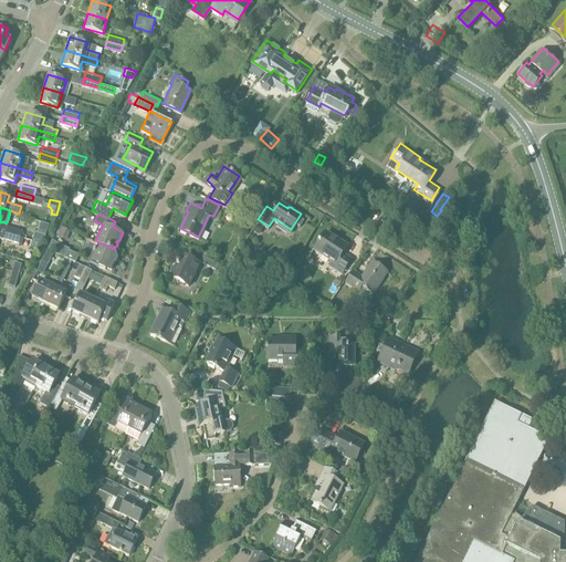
[(6,231),(20,236),(22,228),(8,224),(6,231)]
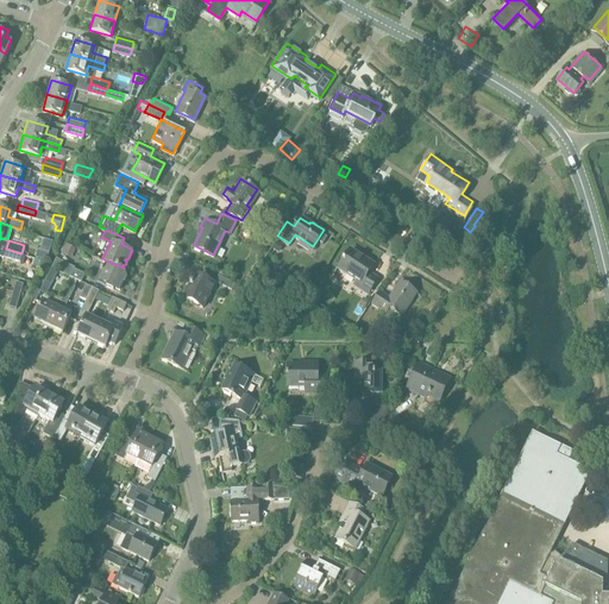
[(66,240),(61,250),(66,252),(70,243),(66,240)]
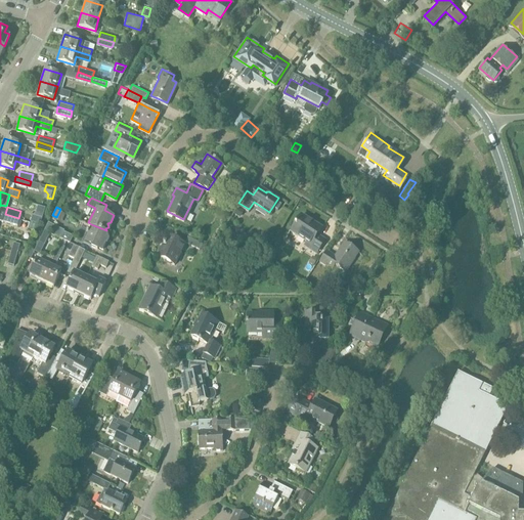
[(317,250),(325,237),(316,232),(320,226),(311,220),(311,219),(301,212),(291,228),(309,241),(307,244),(317,250)]
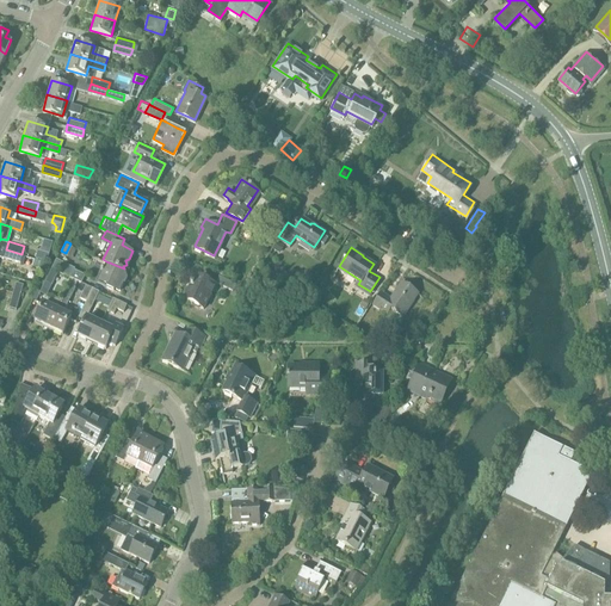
[(37,248),(36,255),(47,259),(48,252),(37,248)]
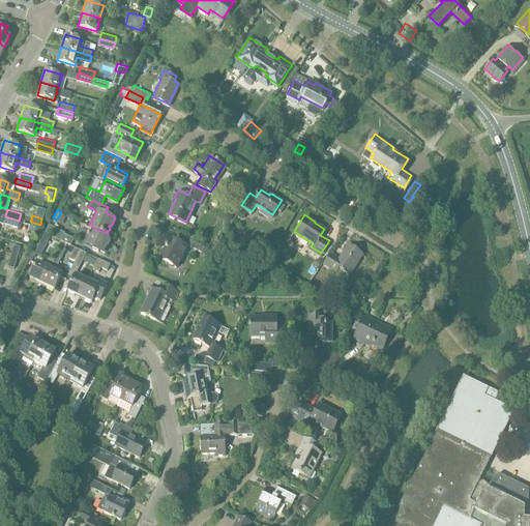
[(17,226),(19,221),(5,216),(3,222),(17,226)]
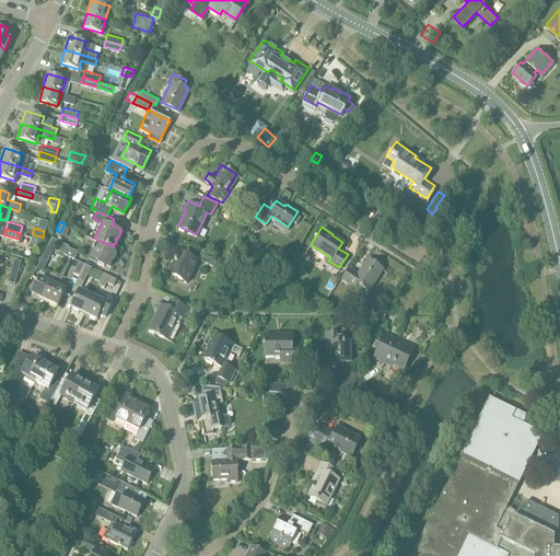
[(32,235),(30,242),(38,244),(41,238),(32,235)]
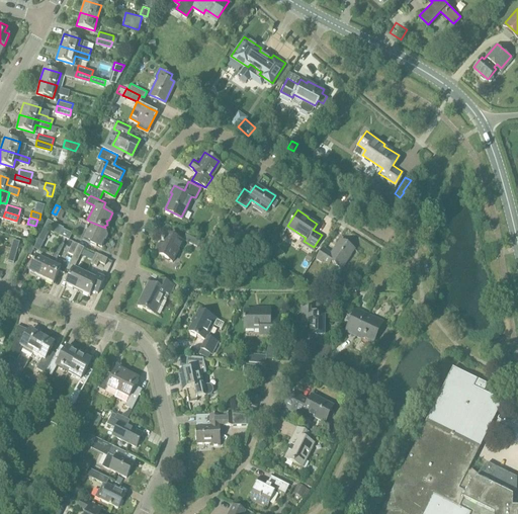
[(60,233),(63,227),(49,220),(46,227),(60,233)]
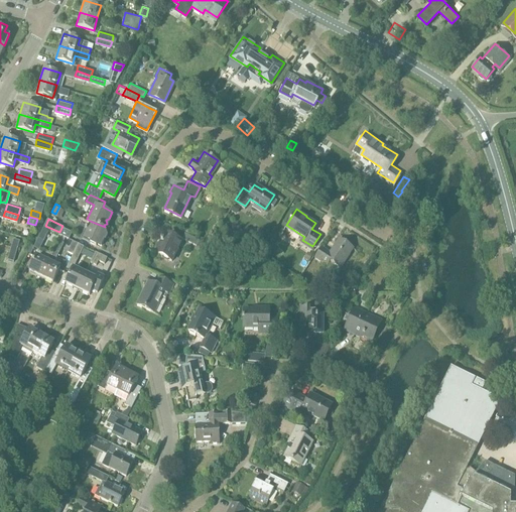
[(105,227),(90,221),(87,227),(85,226),(82,234),(90,238),(90,240),(95,243),(96,241),(101,243),(104,237),(103,235),(107,233),(105,227)]
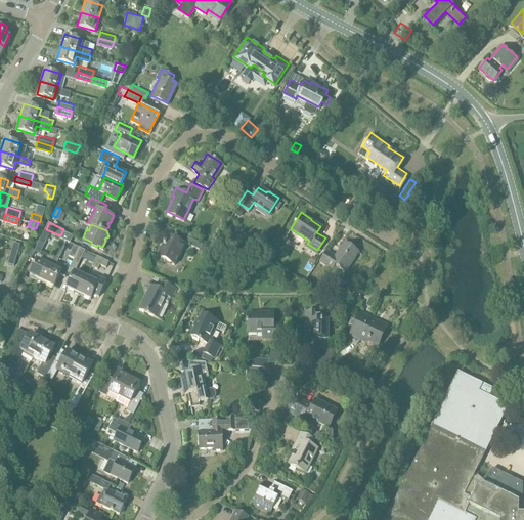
[(45,242),(49,231),(45,229),(40,240),(45,242)]
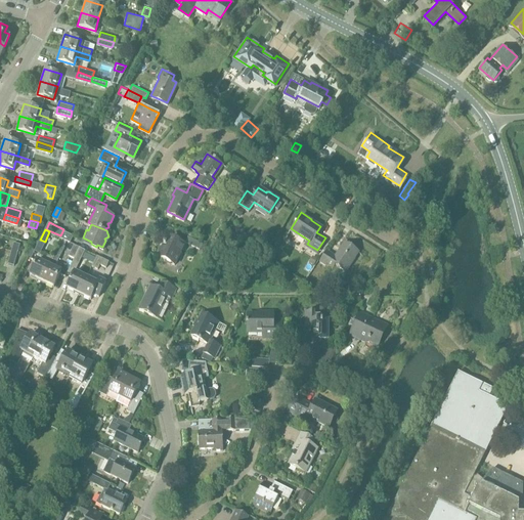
[(200,247),(202,242),(188,235),(185,240),(200,247)]
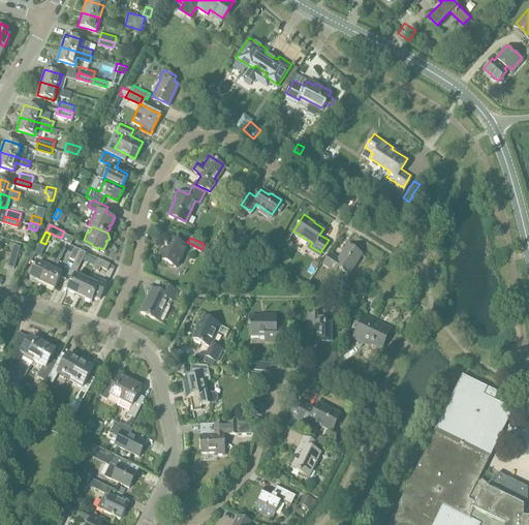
[(176,266),(186,245),(174,239),(170,246),(165,244),(159,257),(176,266)]
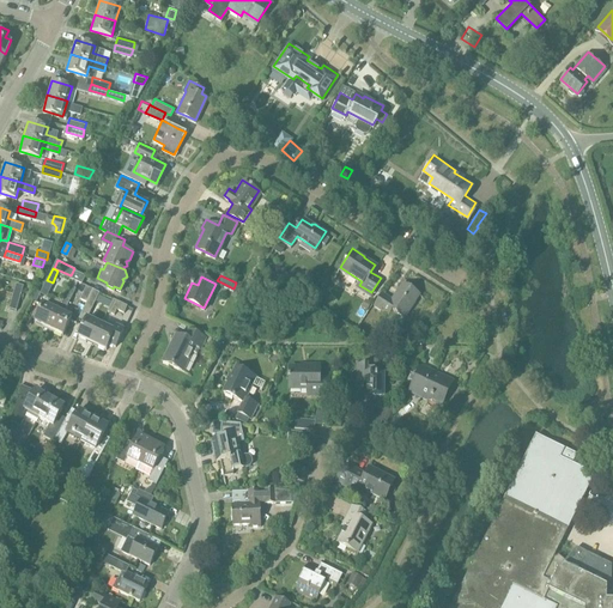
[(13,289),(20,291),(24,283),(16,280),(13,289)]
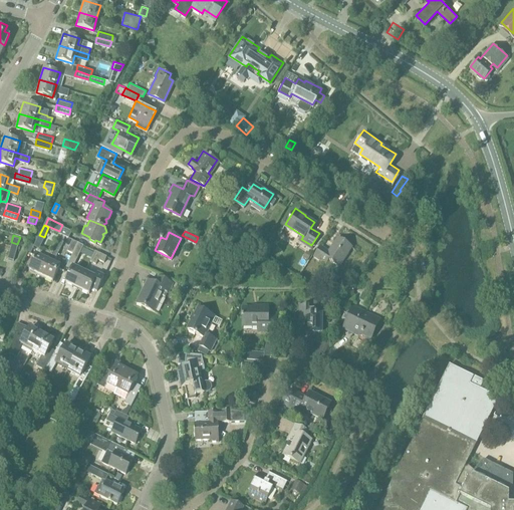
[(338,264),(351,245),(338,236),(330,248),(329,247),(328,248),(320,243),(314,253),(325,260),(327,257),(338,264)]
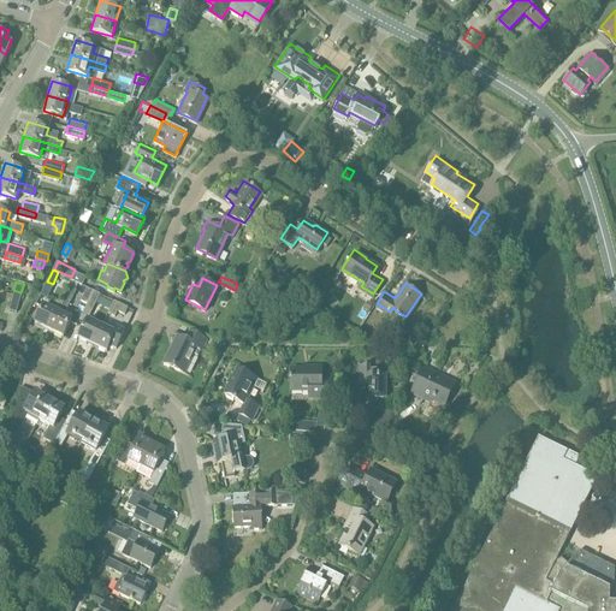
[(87,301),(93,288),(87,285),(81,297),(87,301)]
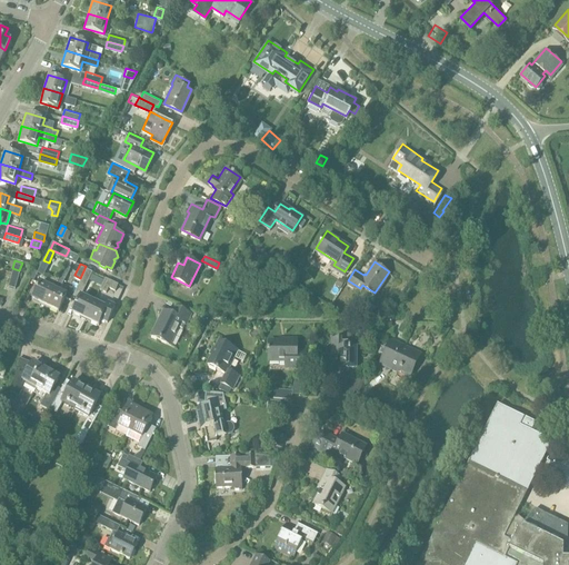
[(92,269),(86,266),(72,294),(78,297),(92,269)]
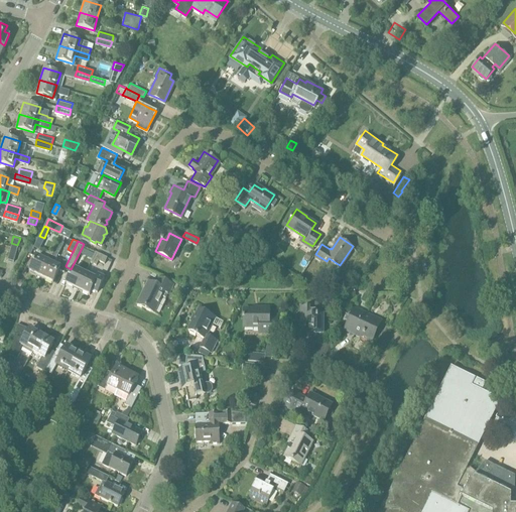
[(13,259),(17,245),(11,243),(7,257),(13,259)]
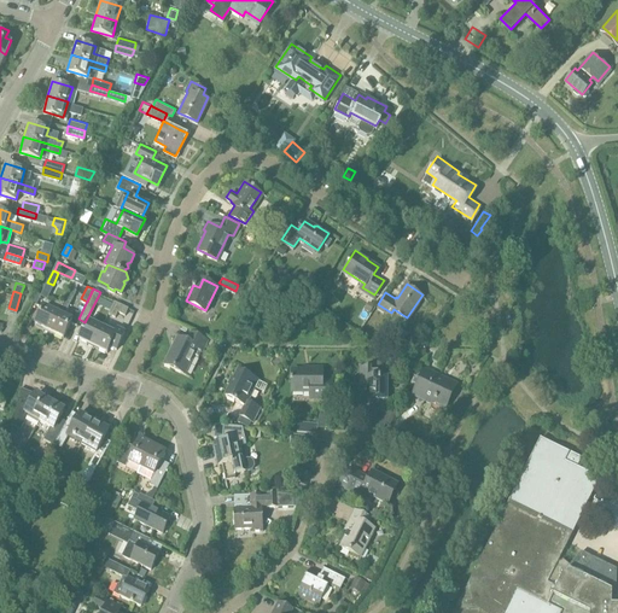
[(48,328),(62,301),(57,298),(52,308),(44,303),(34,321),(42,326),(42,327),(53,332),(54,331),(48,328)]
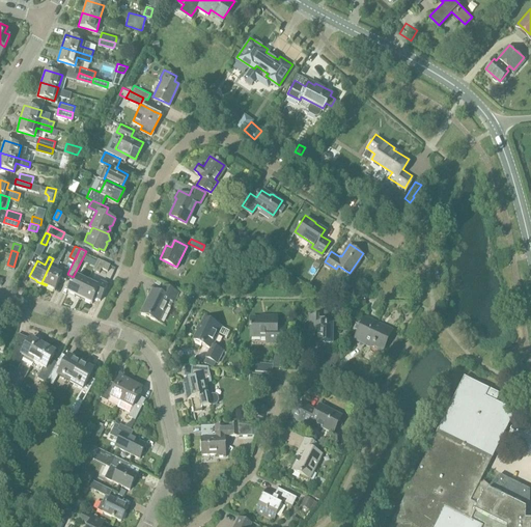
[(110,262),(99,257),(93,268),(100,270),(102,266),(107,269),(110,262)]
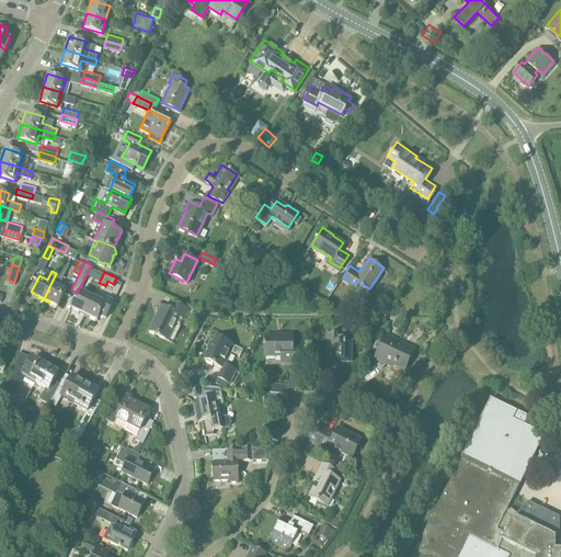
[(44,298),(49,300),(57,304),(65,287),(58,284),(63,276),(56,273),(44,298)]
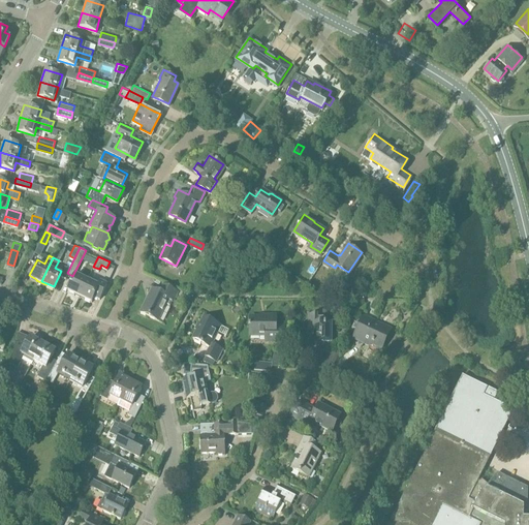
[(79,294),(87,278),(74,272),(72,276),(66,288),(79,294)]
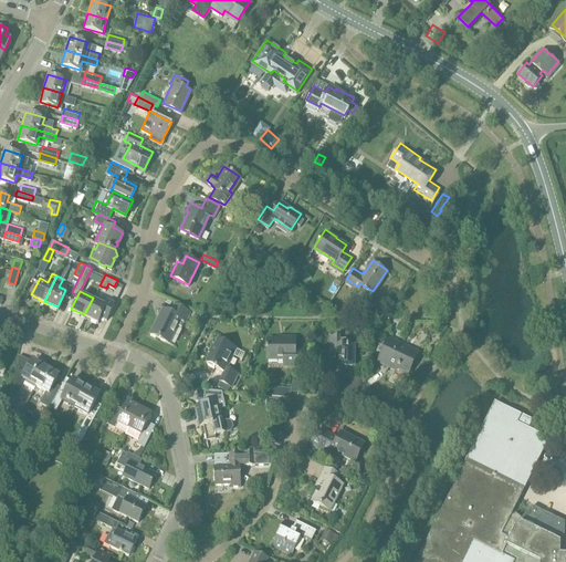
[(93,298),(84,314),(97,321),(100,315),(105,318),(114,302),(107,299),(105,303),(93,298)]
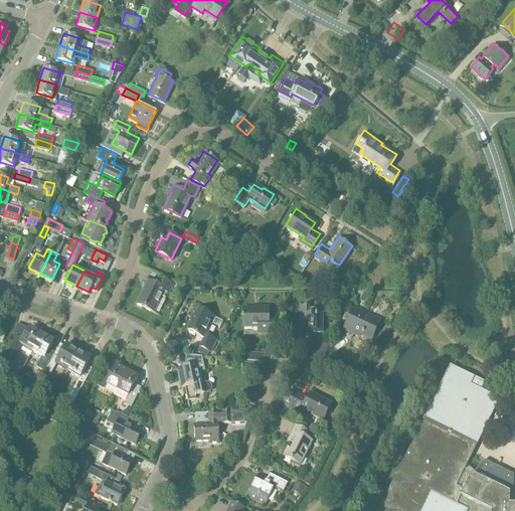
[(168,289),(171,281),(160,276),(156,284),(148,280),(137,302),(153,310),(164,288),(168,289)]
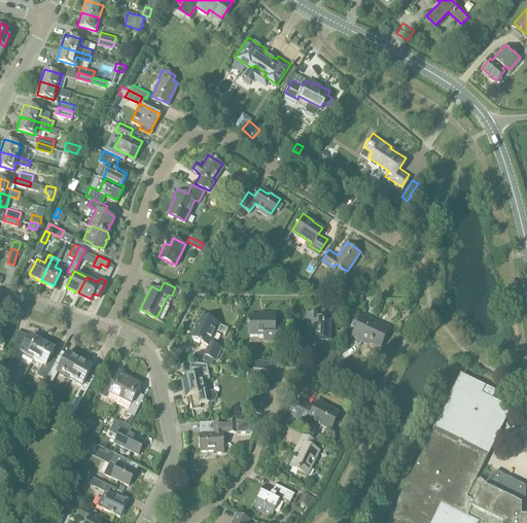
[(274,321),(274,311),(265,311),(265,313),(248,313),(248,333),(266,333),(266,338),(284,338),(284,322),(274,321)]
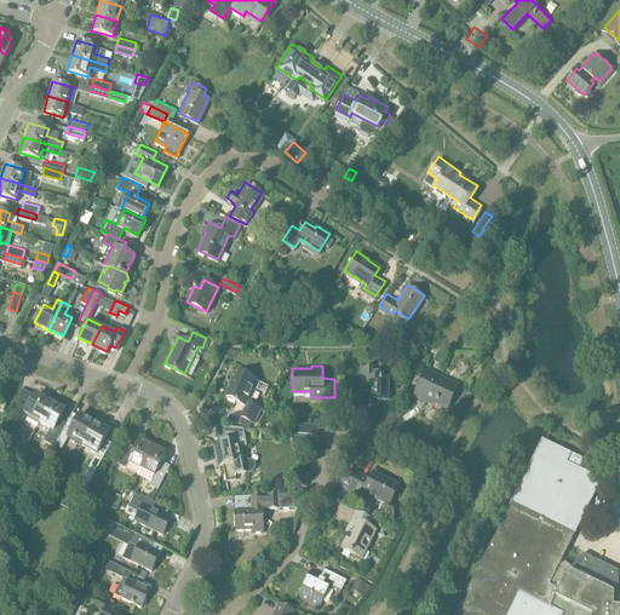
[(388,397),(388,374),(378,374),(378,371),(371,371),(372,367),(360,367),(359,388),(369,388),(369,390),(375,390),(375,397),(388,397)]
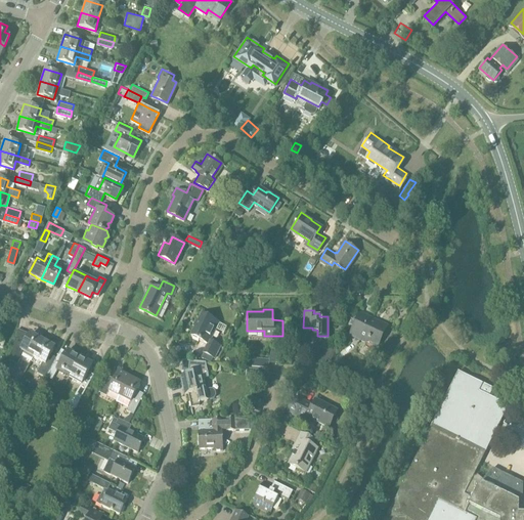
[(208,342),(218,319),(202,311),(190,333),(208,342)]
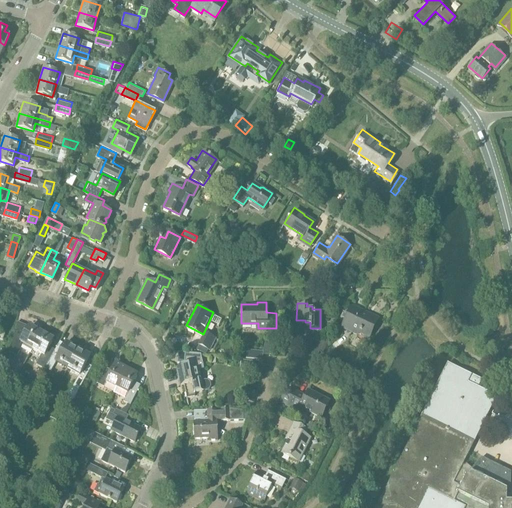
[(362,310),(361,310),(352,305),(344,323),(368,335),(378,315),(363,308),(362,310)]
